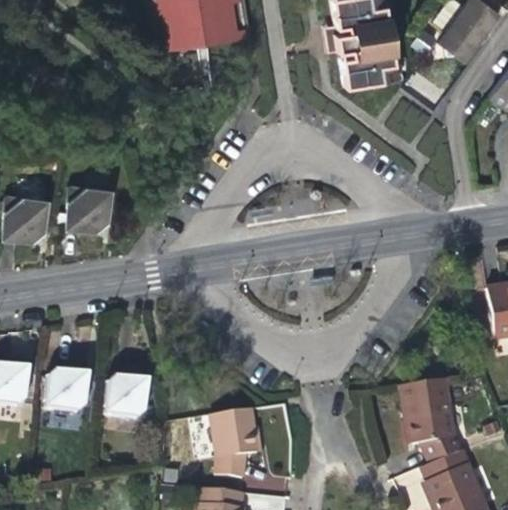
[(146,0),(154,47),(240,34),(234,0),(146,0)]
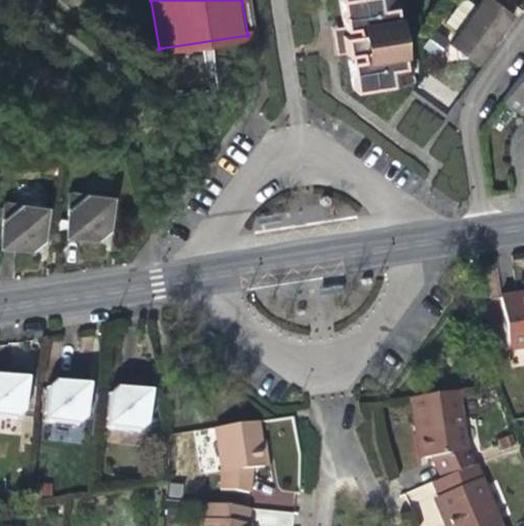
[(351,85),(403,76),(391,0),(337,0),(341,23),(329,25),(331,33),(338,30),(339,39),(341,48),(333,50),(335,60),(347,58),(351,85)]
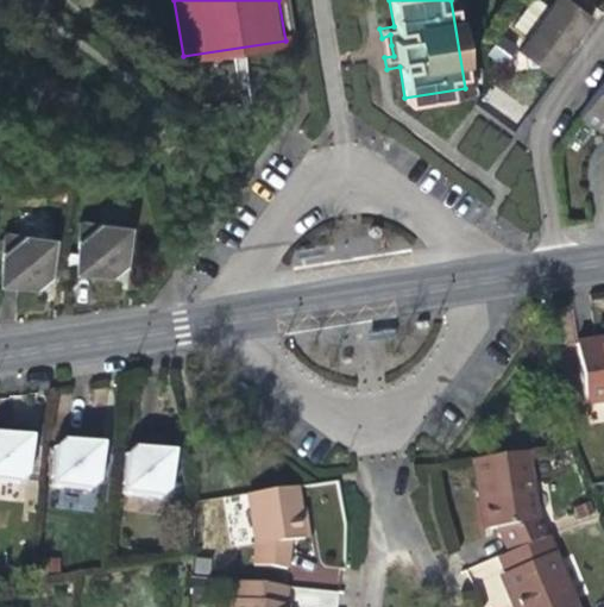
[(560,51),(592,10),(579,0),(552,0),(520,45),(528,51),(529,62),(539,58),(549,67),(560,51)]
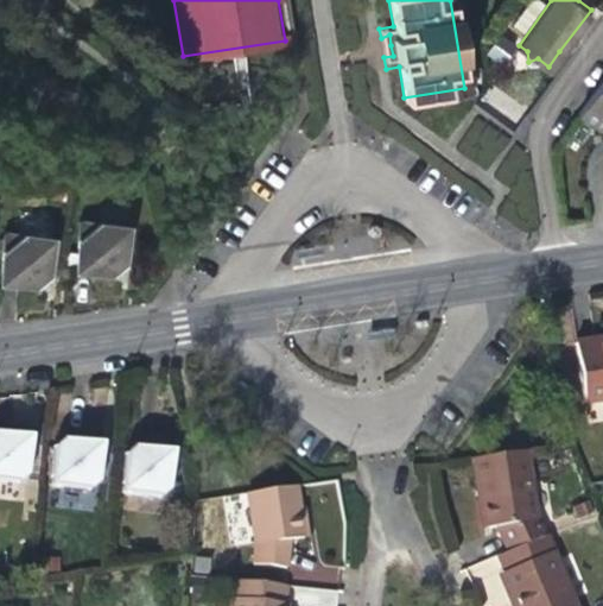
[(602,75),(577,111),(602,130),(602,75)]
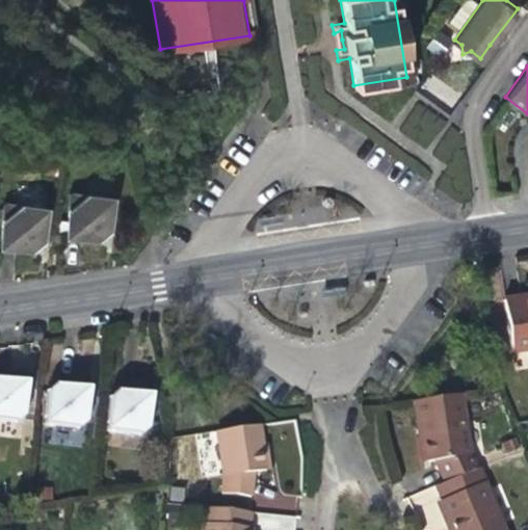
[(117,194),(111,193),(77,190),(72,232),(87,234),(105,237),(113,230),(114,218),(117,194)]
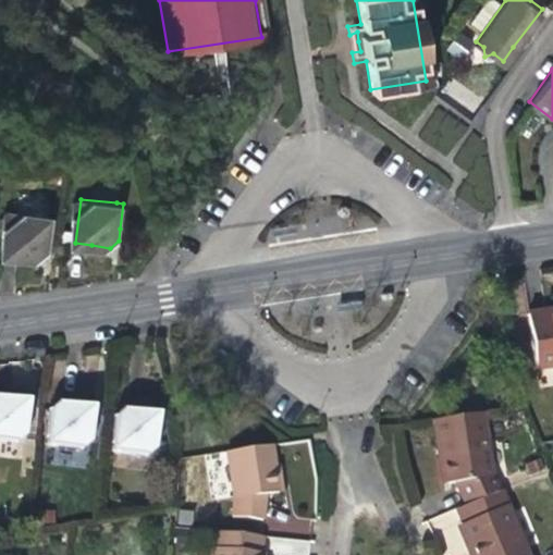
[(19,255),(41,257),(51,250),(54,214),(13,209),(9,254),(19,255)]
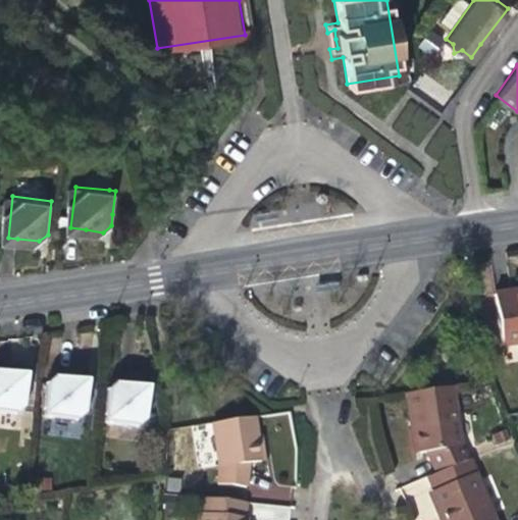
[(286,218),(256,219),(257,227),(285,226),(286,218)]
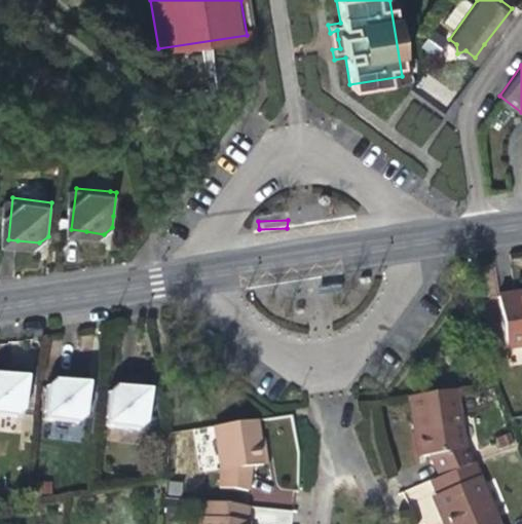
[(309,296),(308,285),(295,286),(297,298),(309,296)]
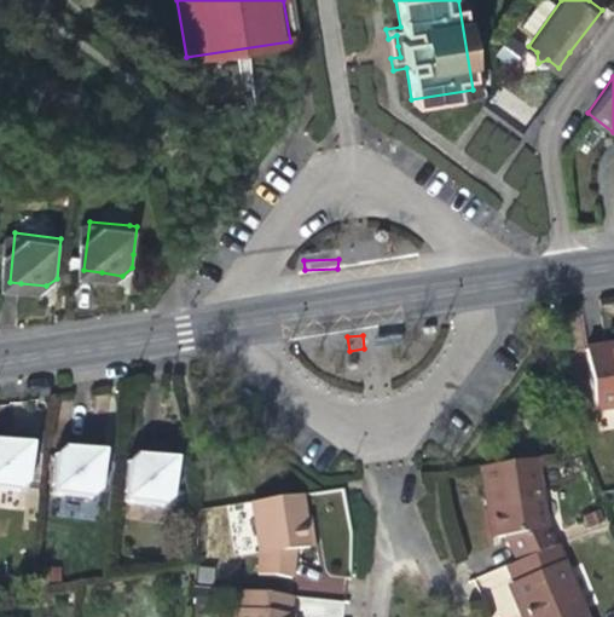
[(601,407),(613,404),(613,341),(592,345),(601,407)]
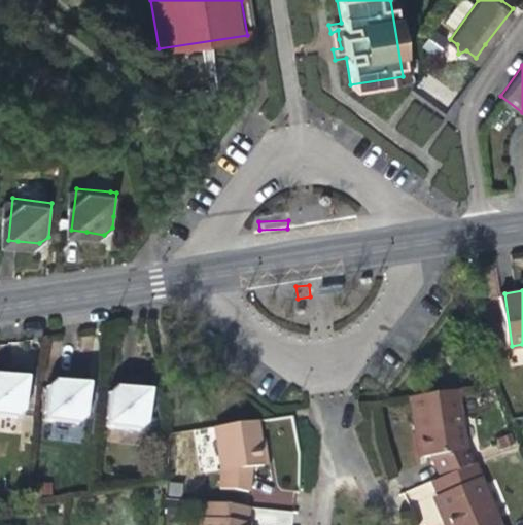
[(0,412),(22,414),(29,409),(32,380),(28,373),(13,372),(0,370),(0,412)]
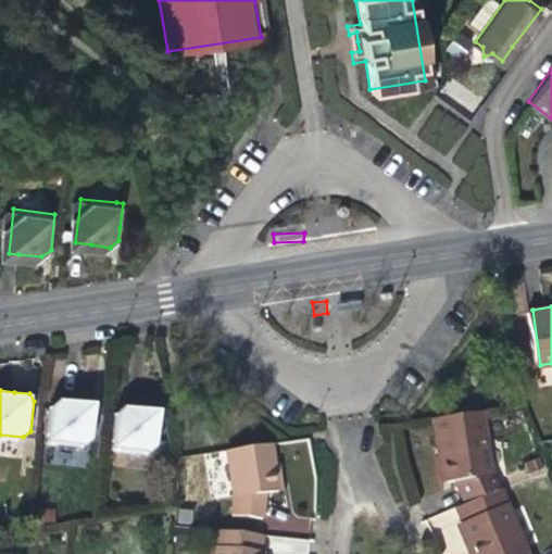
[(52,440),(87,443),(93,438),(97,406),(91,400),(79,399),(64,397),(55,404),(52,440)]
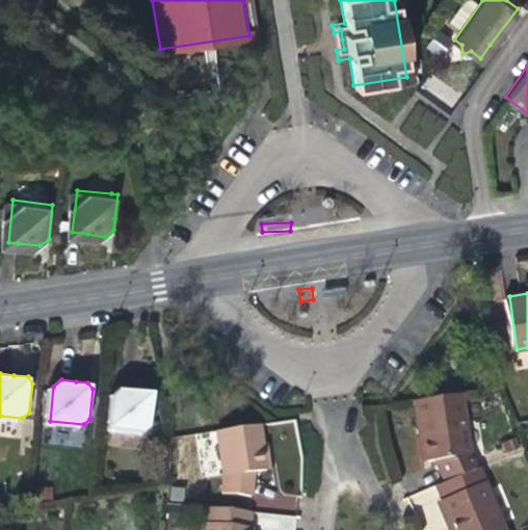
[(112,426),(143,429),(152,422),(154,392),(150,387),(134,387),(125,386),(116,392),(112,426)]
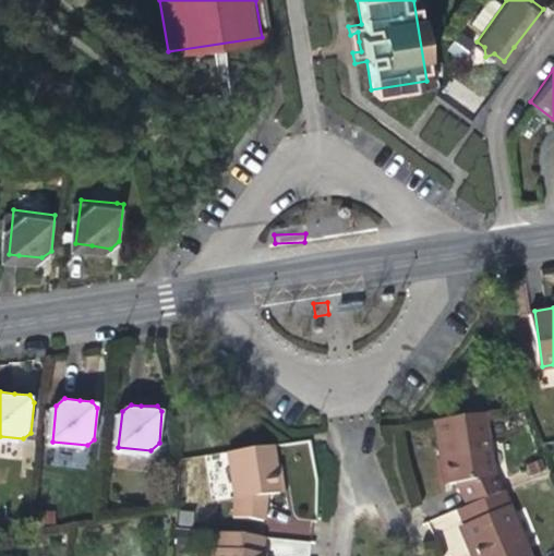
[(460,483),(470,505),(503,491),(495,473),(488,413),(436,421),(441,443),(446,442),(447,448),(453,484),(460,483)]
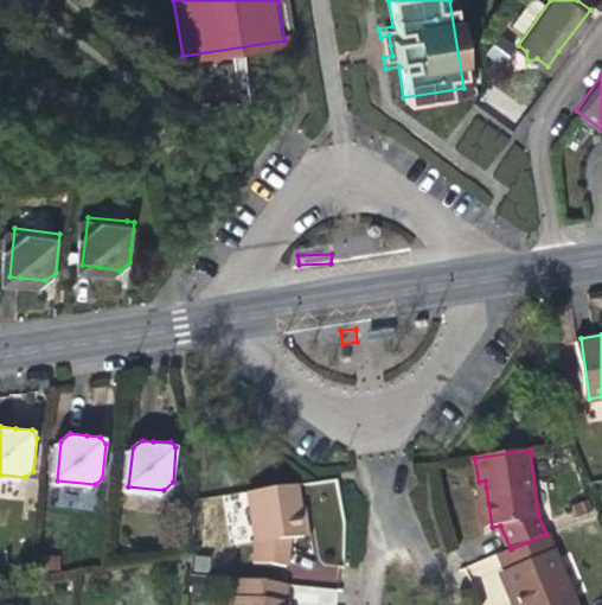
[(293,539),(306,536),(302,507),(299,485),(251,492),(258,543),(257,564),(289,567),(293,539)]
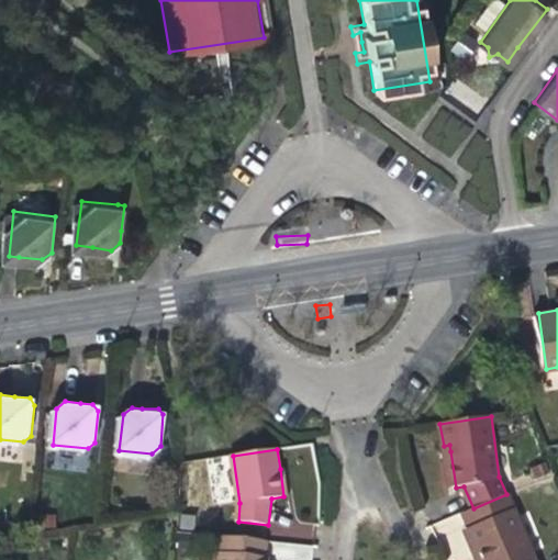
[(286,468),(280,469),(283,496),(290,495),(288,484),(286,468)]
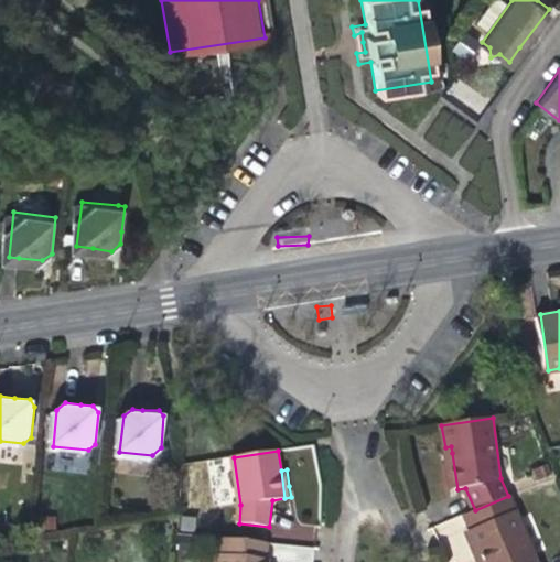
[(490,558),(481,561),(541,561),(512,494),(508,496),(475,510),(465,514),(473,530),(483,554),(487,552),(490,558)]
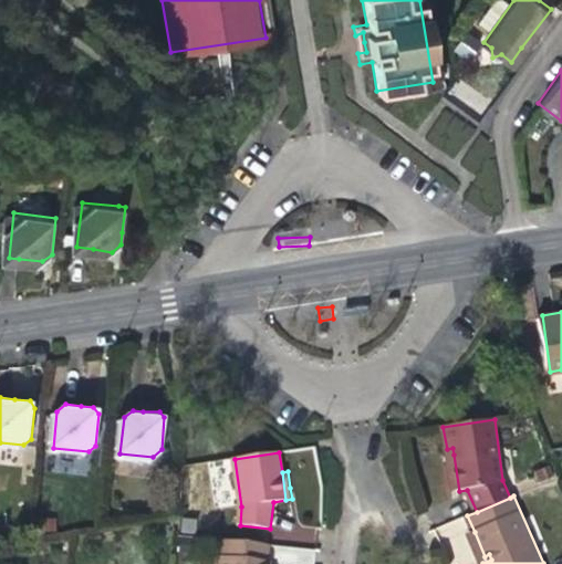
[(475,546),(481,563),(482,563),(491,560),(489,554),(485,556),(475,532),(469,534),(475,546)]
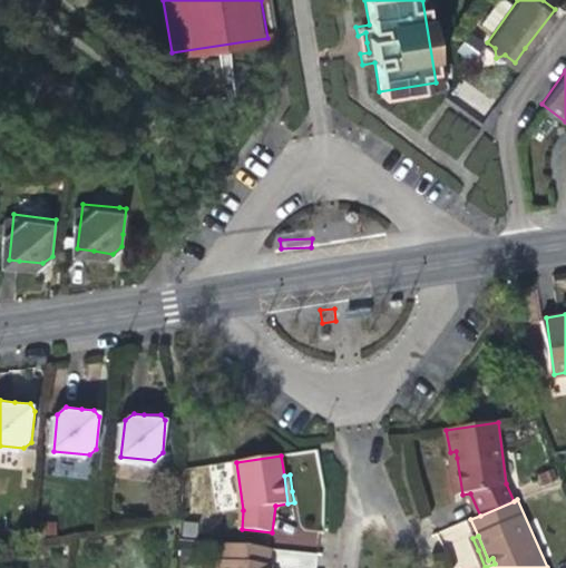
[(273,567),(273,565),(271,564),(273,548),(223,544),(221,567),(273,567)]
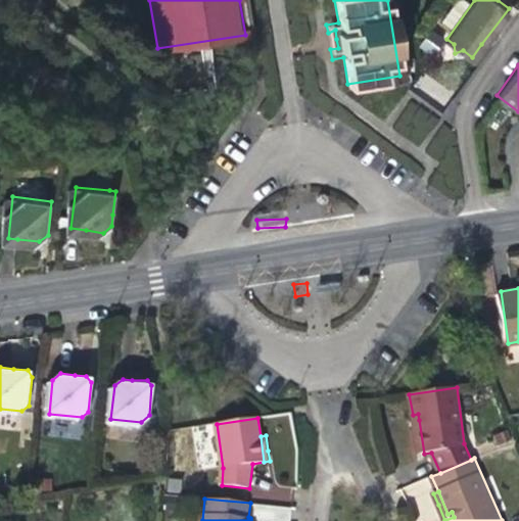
[(273,520),(281,520),(292,520),(291,504),(273,505),(273,520)]
